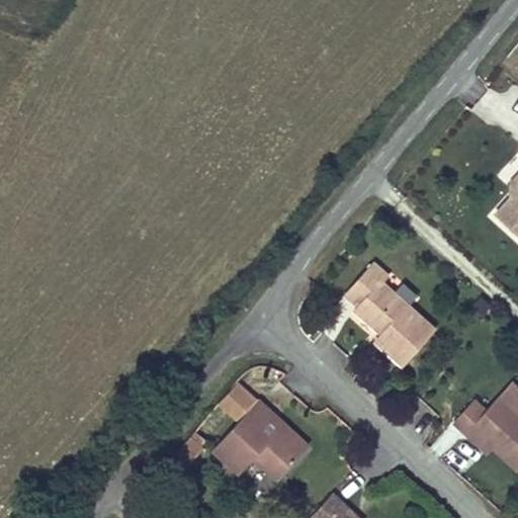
[(517,189),(495,214),(517,235),(517,189)]
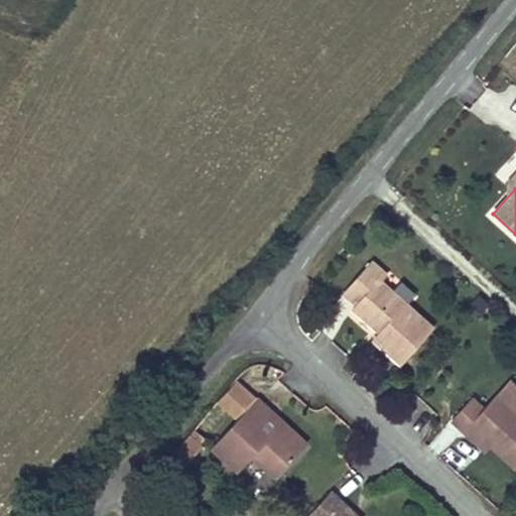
[(433,328),(381,280),(387,273),(374,261),(345,294),(358,305),(355,308),(381,333),(374,340),(401,363),(433,328)]
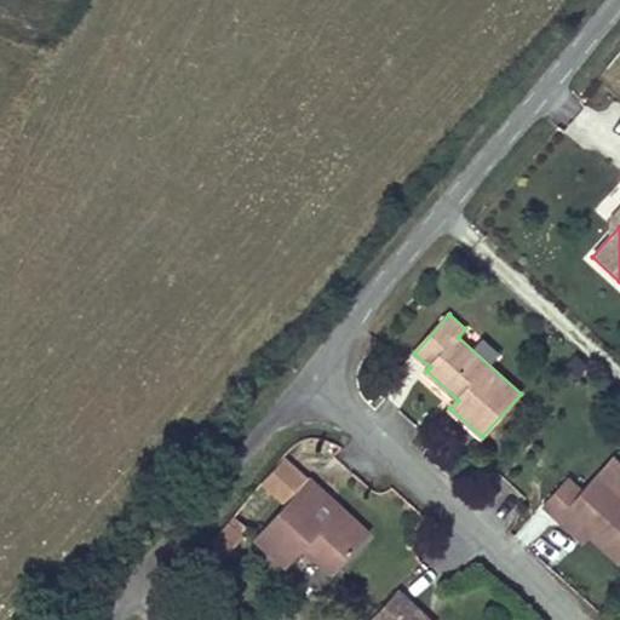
[(619,464),(613,458),(583,492),(568,478),(544,505),(560,520),(566,512),(591,535),(619,562),(619,560),(619,464)]
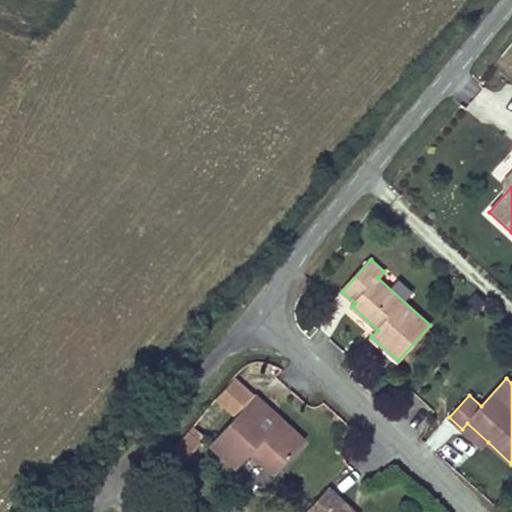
[(267,431),(256,420),(268,407),(256,395),(210,444),(235,468),(250,452),(274,473),(299,446),(275,423),(267,431)]
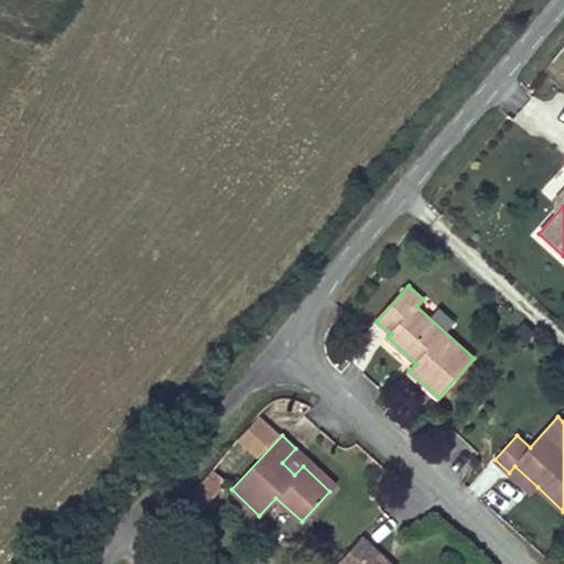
[(335,486),(295,448),(282,463),(294,475),(303,466),(329,491),(335,486)]
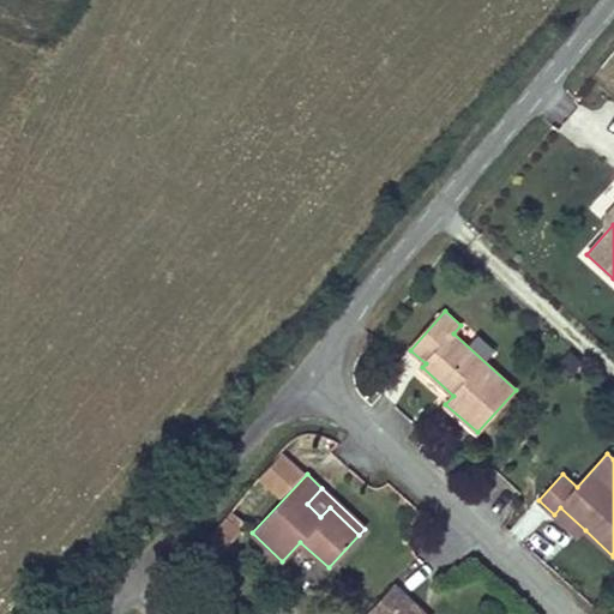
[(585,530),(560,507),(554,515),(579,537),(585,530)]
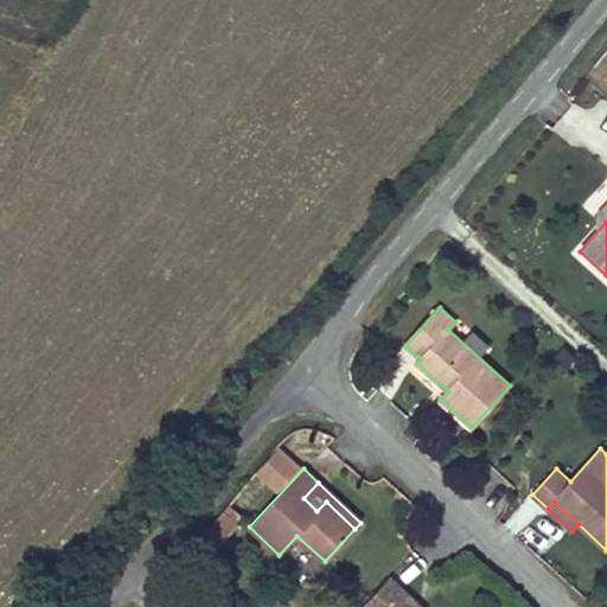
[(231,518),(223,511),(212,525),(219,531),(231,518)]
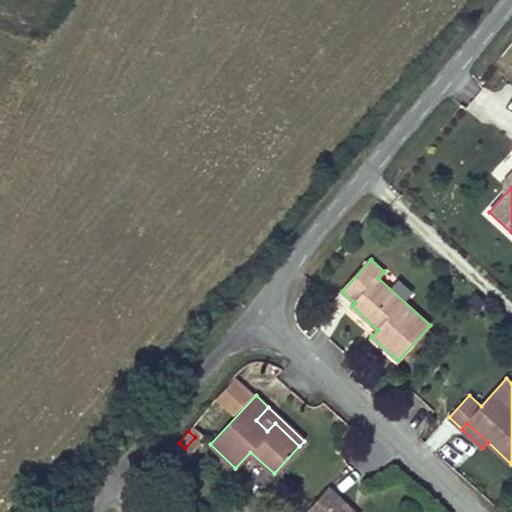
[(261,480),(268,471),(249,455),(242,465),(261,480)]
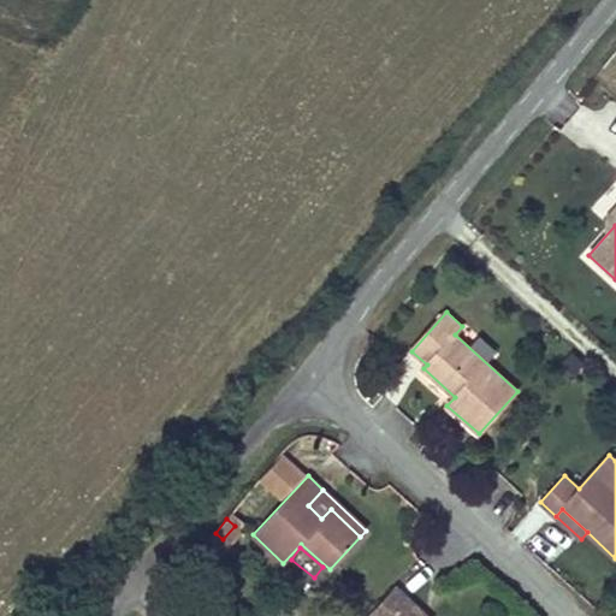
[(418,615),(407,605),(412,600),(396,586),(369,615),(371,615),(418,615)]
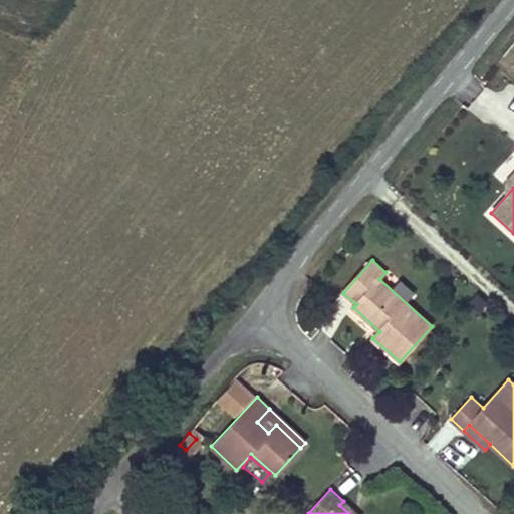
[(356,513),(343,501),(339,505),(348,513),(356,513)]
